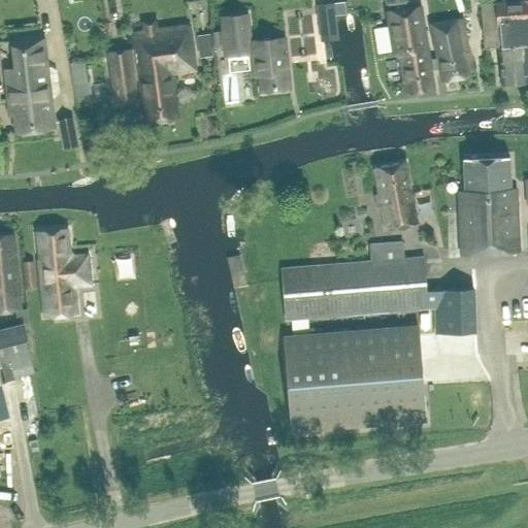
[(527,0),(483,4),(486,47),(499,46),(501,85),(527,81),(527,0)]
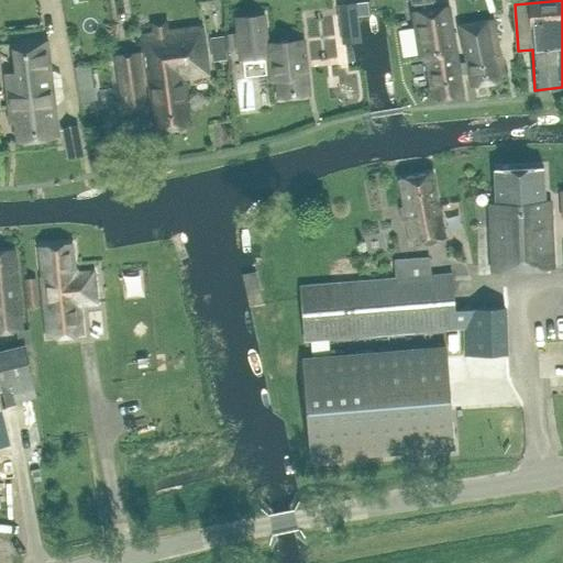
[(448,6),(411,12),(419,56),(424,56),(426,56),(455,51),(448,6)]
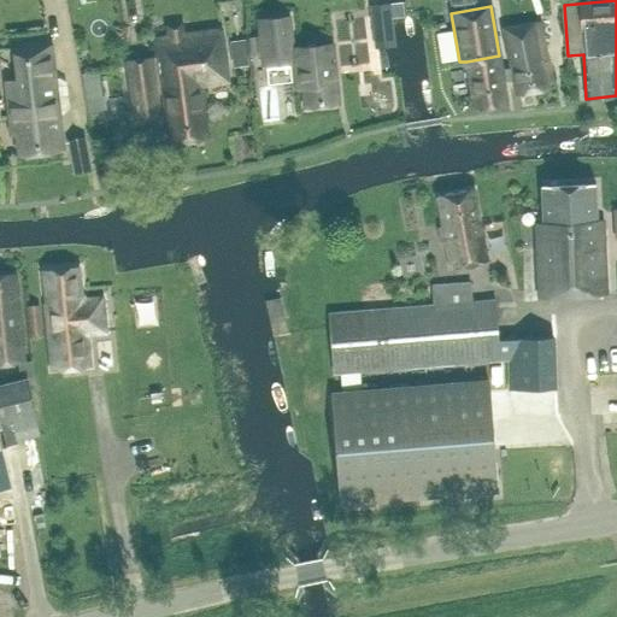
[(288,16),(258,18),(263,65),(293,62),(295,89),(303,88),(304,107),(338,105),(331,42),(292,47),(288,16)]
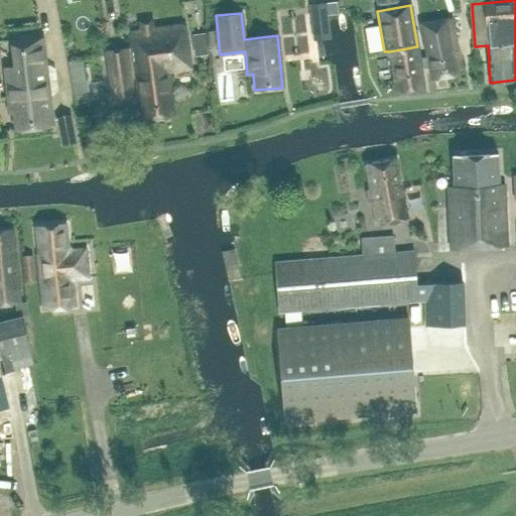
[(421,24),(432,79),(460,74),(459,70),(462,69),(452,18),(421,24)]
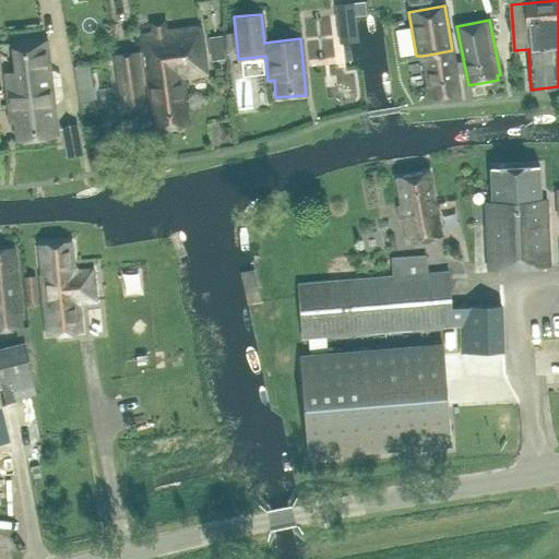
[(200,26),(140,35),(142,52),(116,56),(122,107),(144,104),(141,86),(149,85),(155,130),(188,125),(181,78),(206,74),(200,26)]
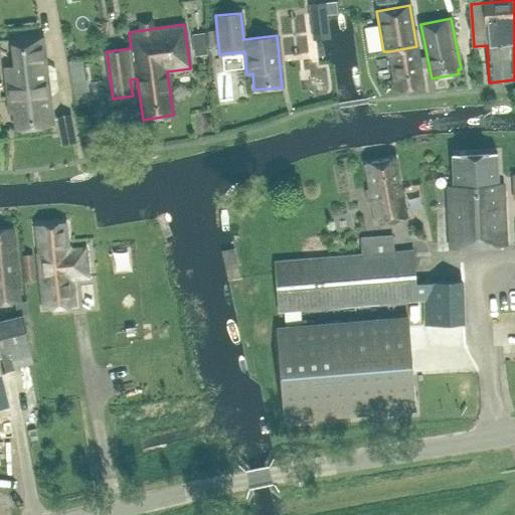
[(4,67),(6,86),(47,80),(42,37),(11,40),(14,65),(4,67)]
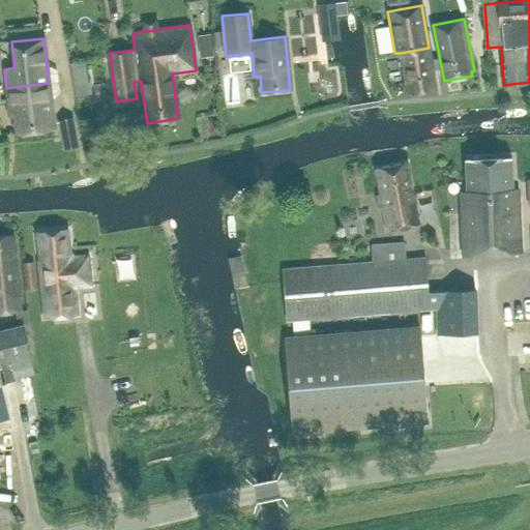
[(436,90),(429,48),(401,53),(408,94),(436,90)]
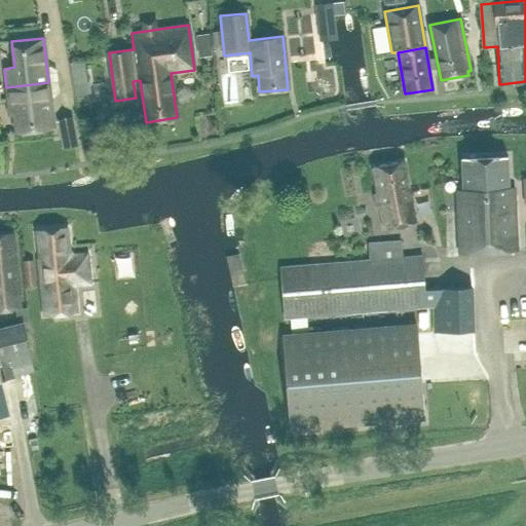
[(53,127),(48,82),(6,87),(9,105),(15,105),(19,132),(53,127)]
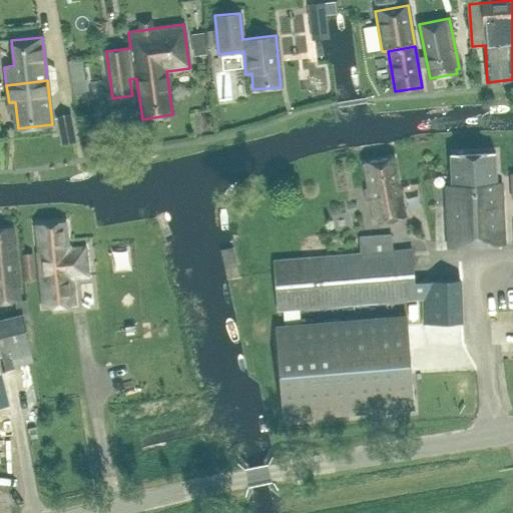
[(75,141),(70,114),(56,117),(62,144),(75,141)]
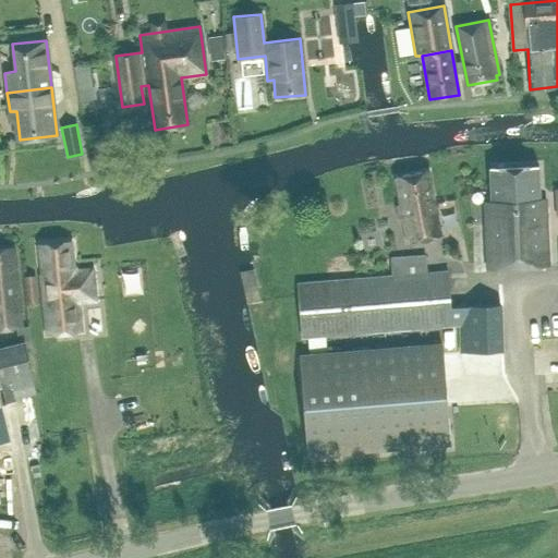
[(538,166),(489,167),(490,202),(485,202),(488,268),(548,266),(546,216),(541,216),(538,166)]
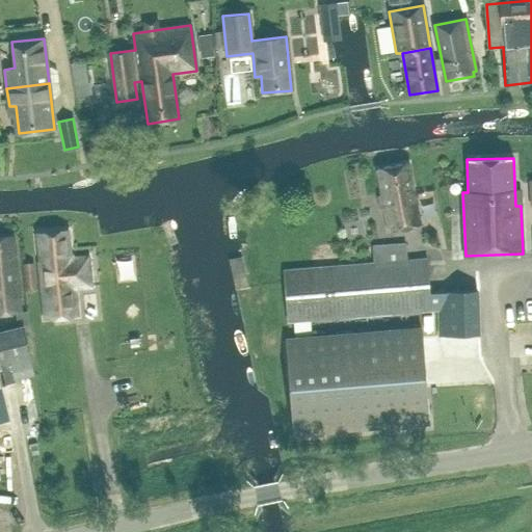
[(376,169),(389,231),(421,224),(408,163),(376,169)]
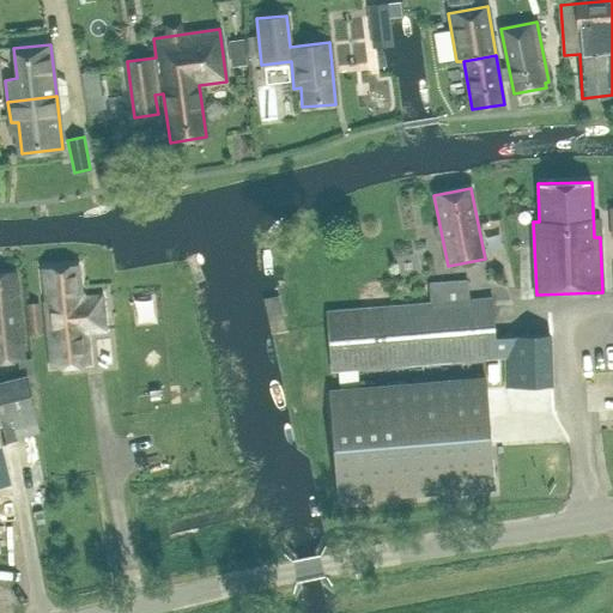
[(43,269),(47,302),(46,303),(52,368),(89,364),(86,332),(104,331),(102,297),(83,298),(82,293),(80,293),(77,266),(43,269)]
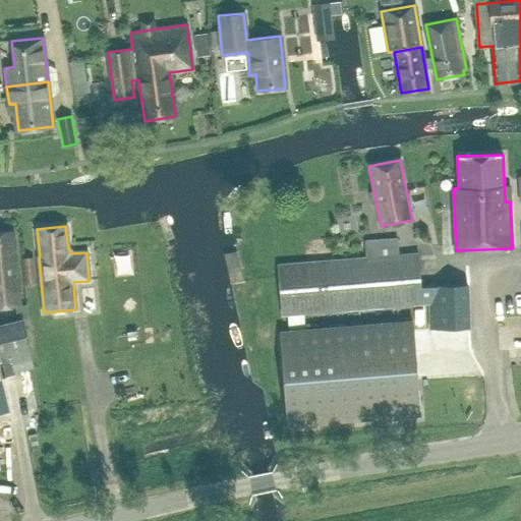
[(0,232),(0,309),(19,307),(12,232),(0,232)]
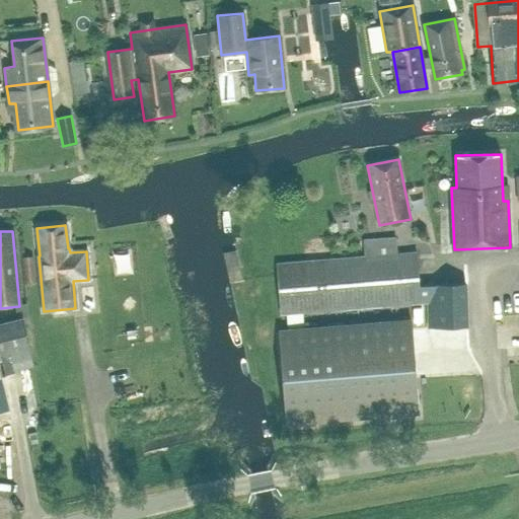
[(282,314),(428,303),(430,326),(467,324),(465,284),(419,286),(417,252),(397,253),(396,237),(363,239),(364,257),(278,265),(282,314)]
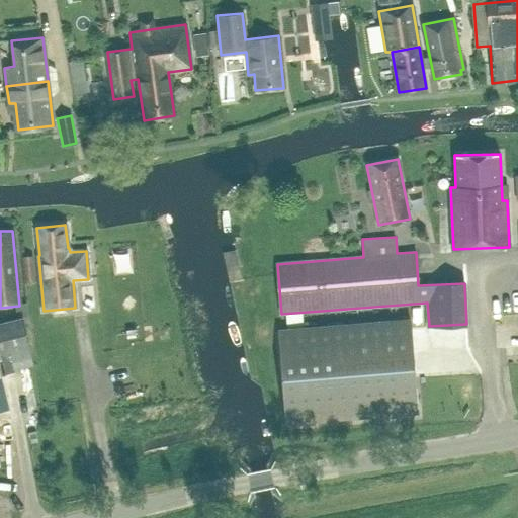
[(24,284),(36,283),(33,256),(21,257),(24,284)]
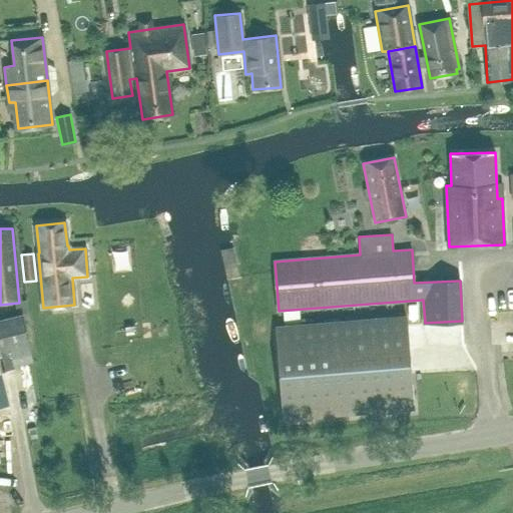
[(407,317),(277,327),(284,419),(414,409),(407,317)]
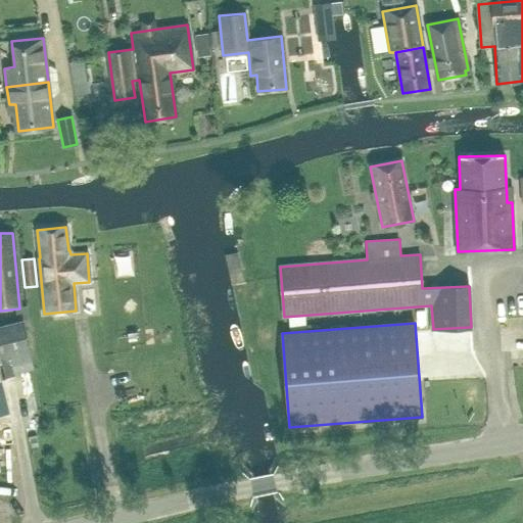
[(16,371),(33,367),(21,326),(6,330),(16,371)]
